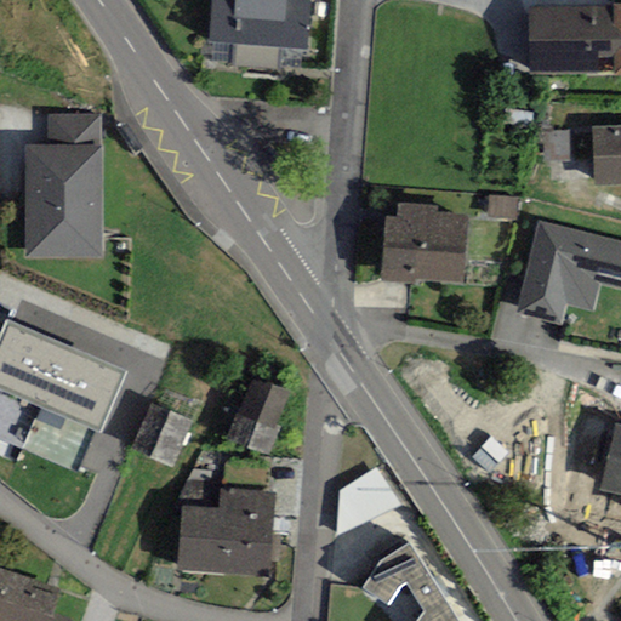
[(211,0),(209,41),(307,50),(311,0),(211,0)]
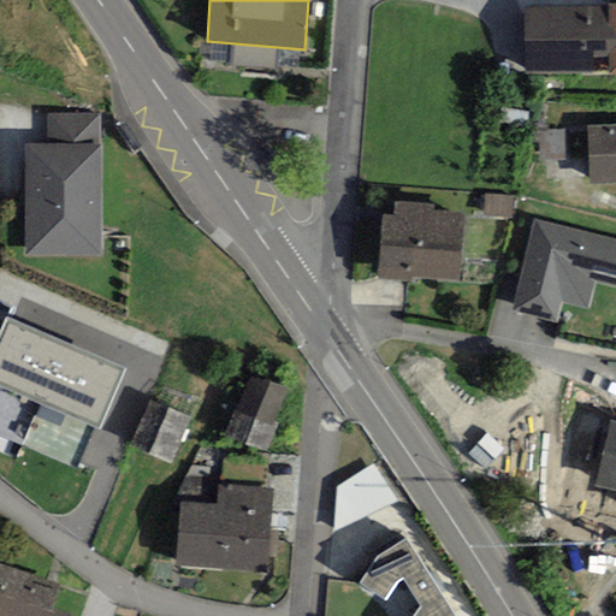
[(609,76),(608,7),(525,9),(526,76),(609,76)]
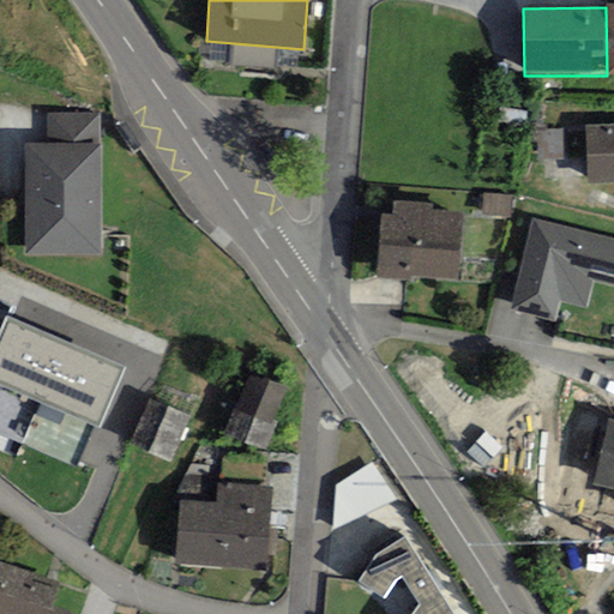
[(47,144),(101,144),(102,115),(48,115),(47,144)]
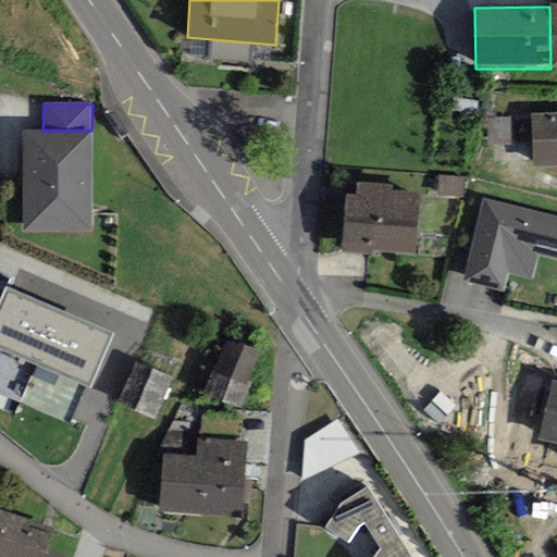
[(556,113),(531,114),(532,168),(556,166),(556,113)]
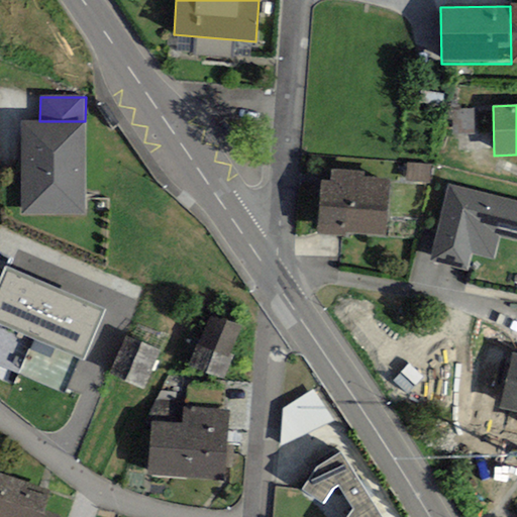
[(477,109),(452,110),(453,136),(479,134),(477,109)]
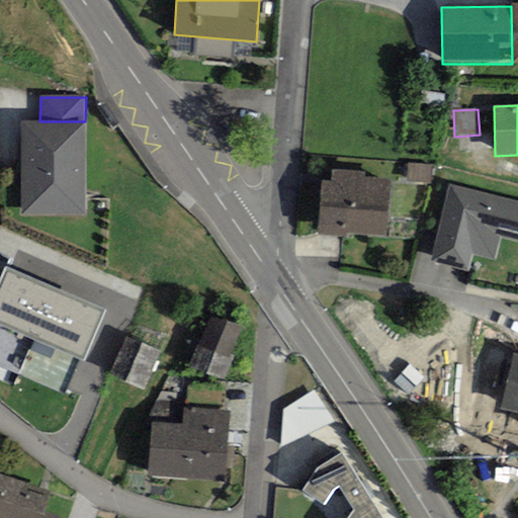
[(39,121),(21,121),(20,217),(86,218),(85,121),(39,121)]
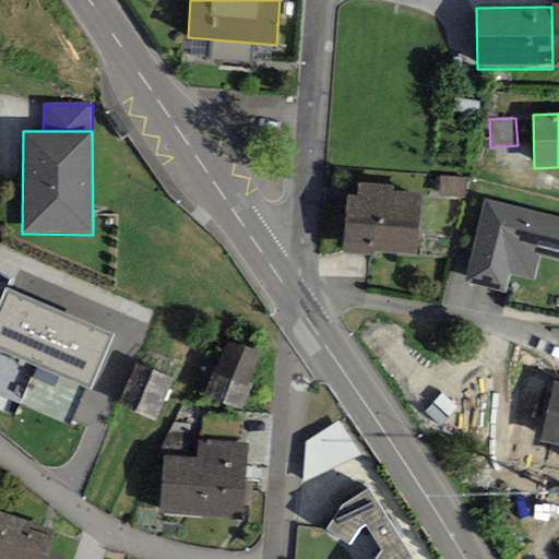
[(440,177),(438,195),(464,198),(465,178),(440,177)]
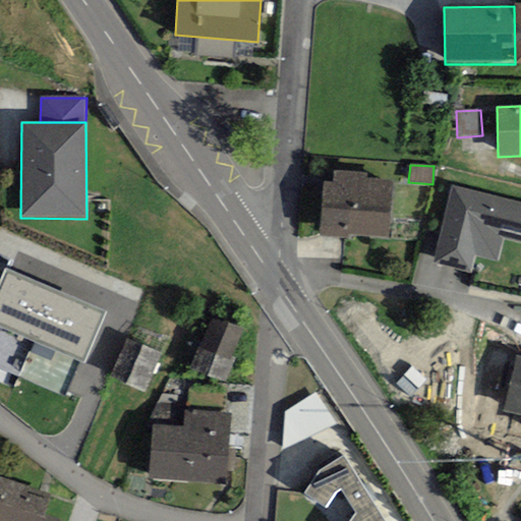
[(333,177),(333,182),(324,182),(320,232),(320,236),(329,237),(347,238),(347,234),(388,237),(393,181),(366,179),(366,174),(333,172),(333,177)]
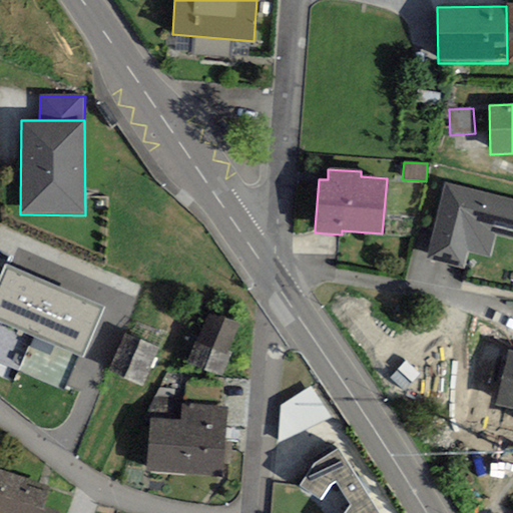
[(512,199),(445,182),(425,259),(465,270),(469,253),(489,259),(495,233),(512,237),(512,199)]
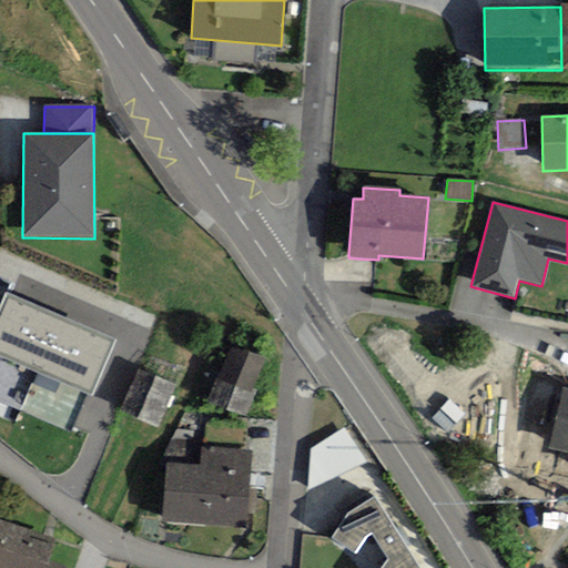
[(115,340),(4,293),(0,303),(0,401),(70,432),(87,394),(92,396),(115,340)]
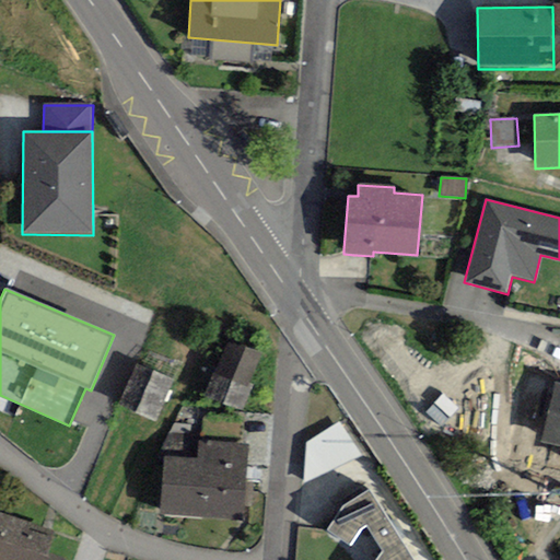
[(229,342),(203,397),(241,413),(254,385),(248,383),(259,356),(229,342)]
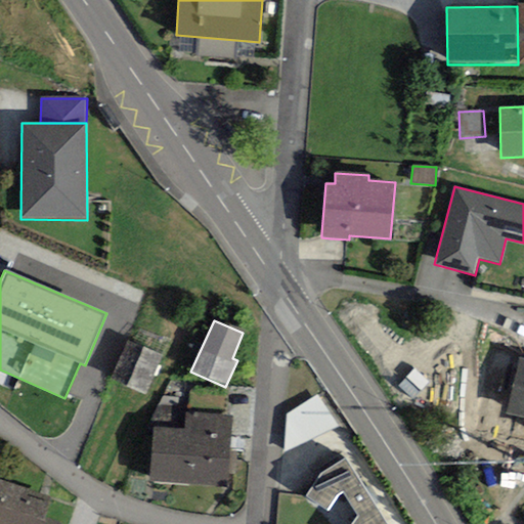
[(144,395),(162,356),(128,341),(111,381),(144,395)]
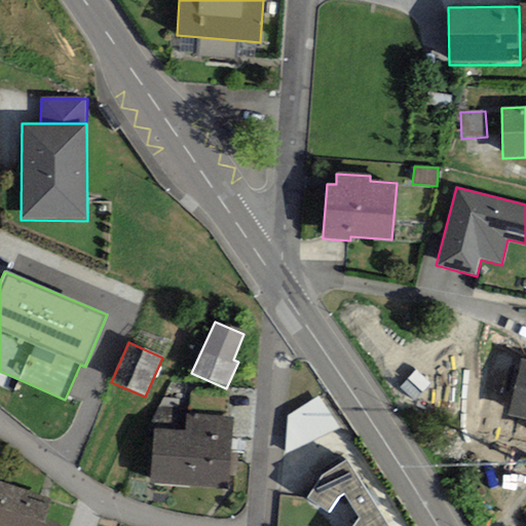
[(525,361),(521,360),(509,415),(525,419),(525,361)]
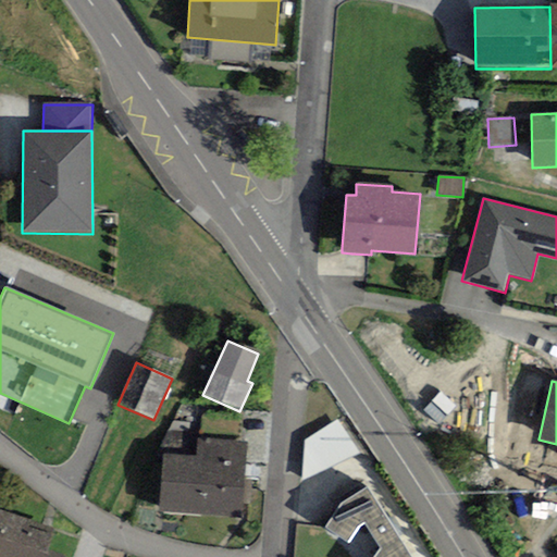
[(338,420),(304,440),(300,482),(359,454),(338,420)]
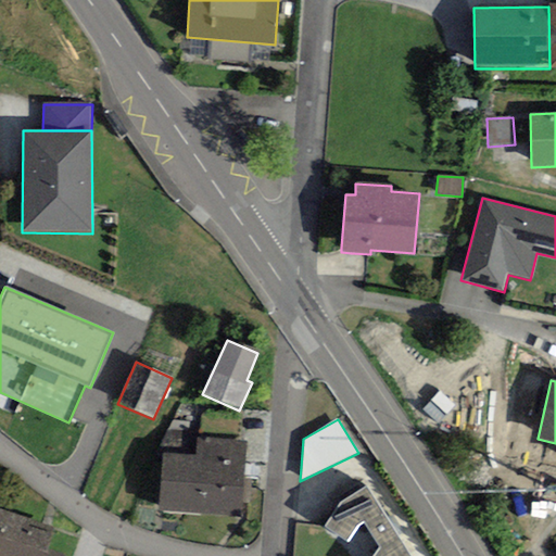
[(242,516),(247,441),(197,438),(196,455),(192,513),(242,516)]
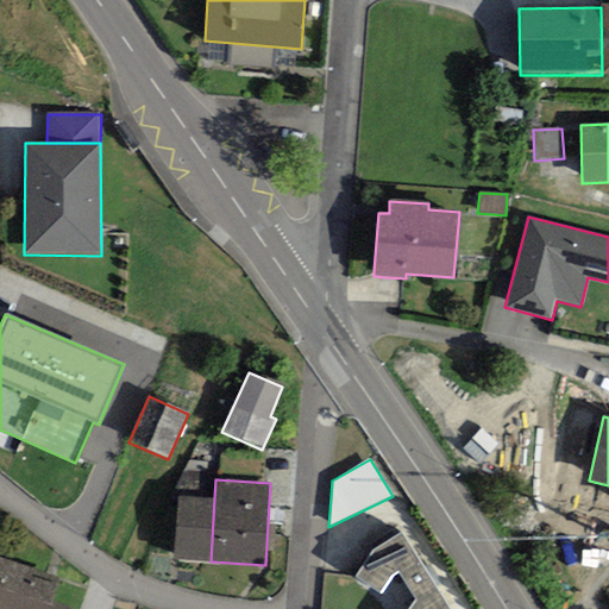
[(174,559),(211,562),(214,498),(177,496),(174,559)]
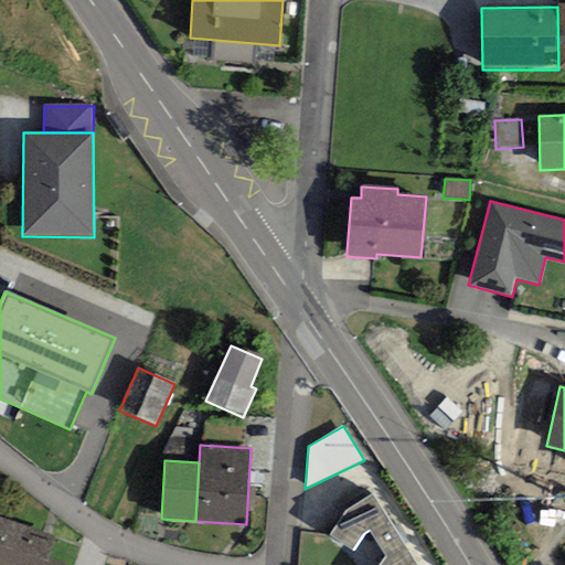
[(416,564),(373,496),(344,511),(330,535),(352,548),(364,534),(370,531),(385,555),(379,564),(416,564)]
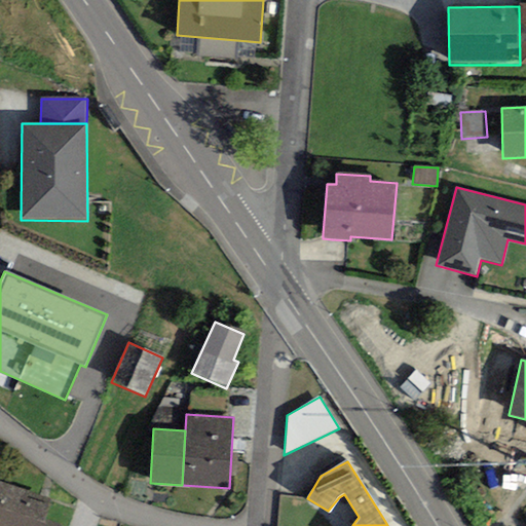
[(59,525),(60,525),(43,520),(50,497),(0,482),(0,525),(59,525)]
